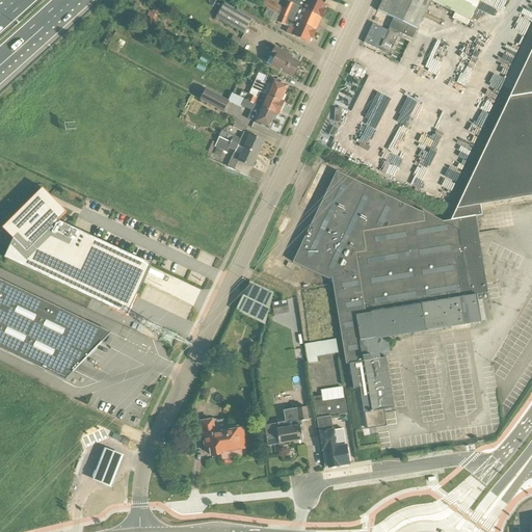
[(320,18),(287,2),(286,1),(283,8),(268,0),(262,0),(260,4),(268,8),(281,16),(314,31),(320,18)]
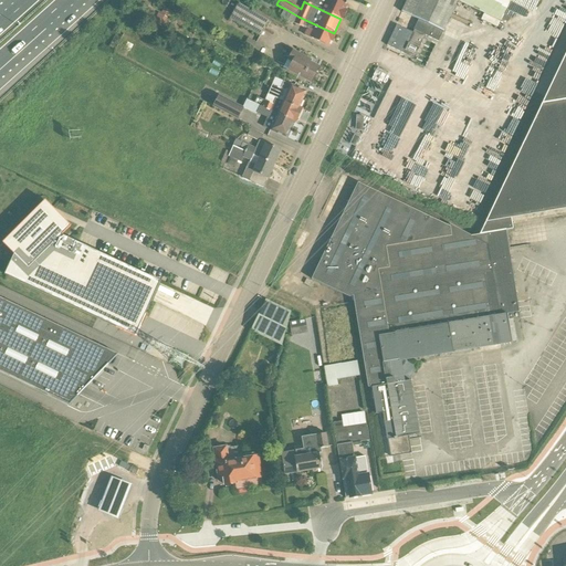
[(305,0),(305,2),(341,19),(343,19),(347,11),(345,10),(347,6),(335,0),(305,0)]
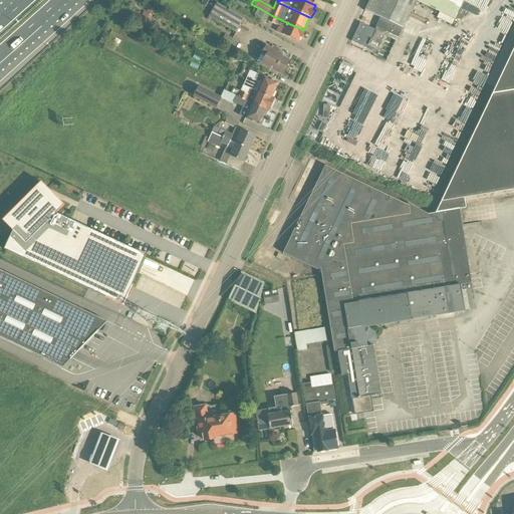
[(369,0),(365,11),(379,18),(401,28),(403,28),(416,1),(455,19),(464,0),(369,0)]
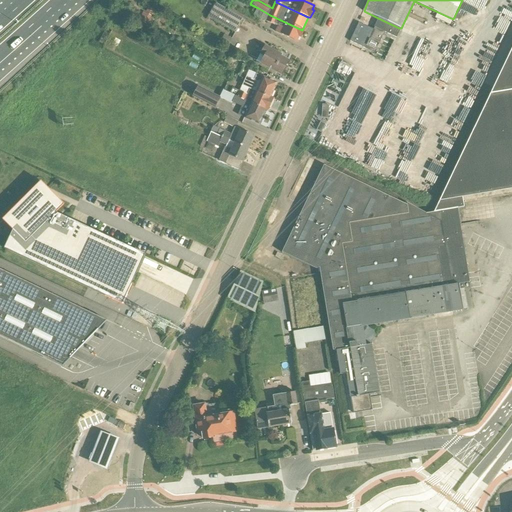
[(235,33),(243,19),(216,3),(207,17),(235,33)]
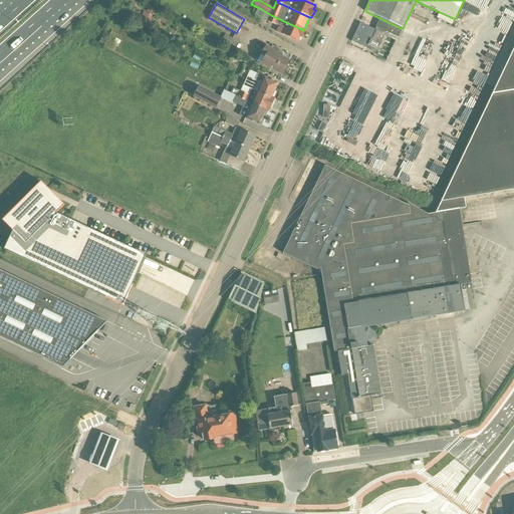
[(152,4),(147,12),(154,16),(159,7),(152,4)]
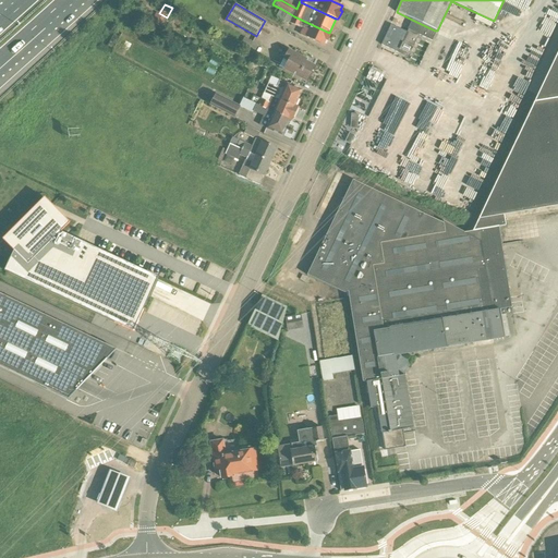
[(281,9),(277,15),(291,24),(303,29),(301,35),(311,39),(311,40),(312,41),(313,40),(324,46),(326,40),(328,41),(331,33),(329,33),(294,16),(281,9)]
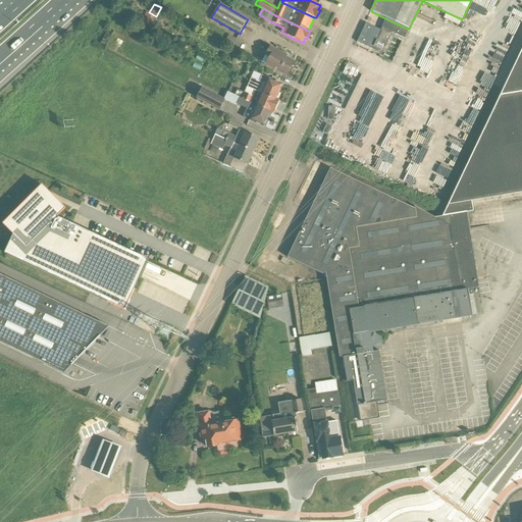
[(140,23),(148,28),(154,16),(147,12),(140,23)]
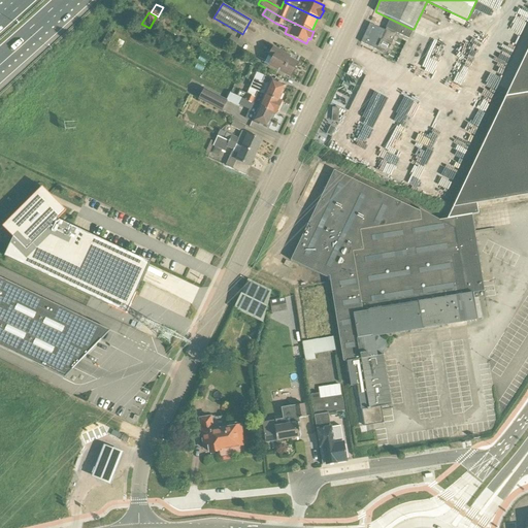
[(370,24),(361,43),(377,51),(378,47),(388,53),(397,33),(407,37),(411,29),(390,19),(384,31),(370,24)]
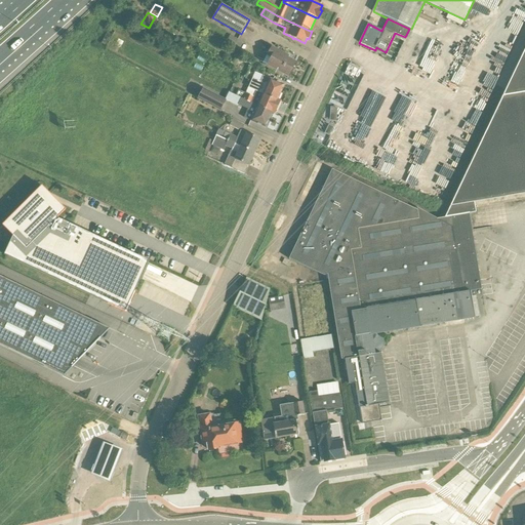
[(106,46),(111,35),(107,33),(102,44),(106,46)]
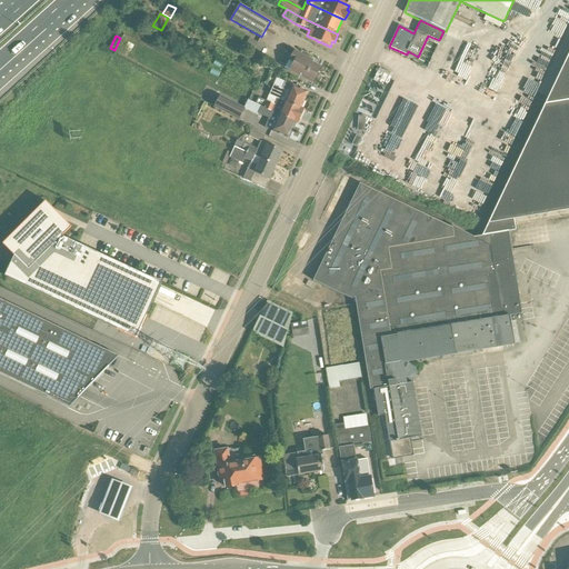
[(293,63),(290,71),(289,71),(312,83),(320,68),(306,60),(307,58),(295,51),(289,60),(293,63)]
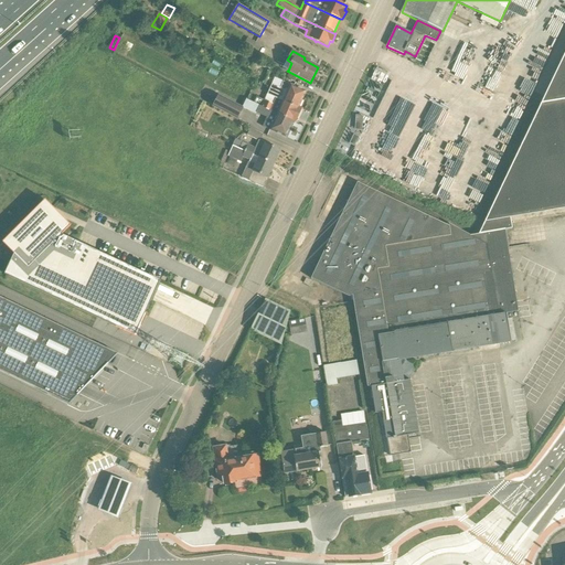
[(564,52),(479,234),(470,236),(449,224),(448,226),(358,182),(311,279),(349,297),(352,296),(368,387),(372,386),(376,414),(383,413),(390,456),(411,452),(407,436),(418,434),(409,381),(403,382),(400,360),(511,342),(508,318),(510,318),(510,313),(518,311),(504,231),(512,228),(510,217),(564,209),(564,52)]
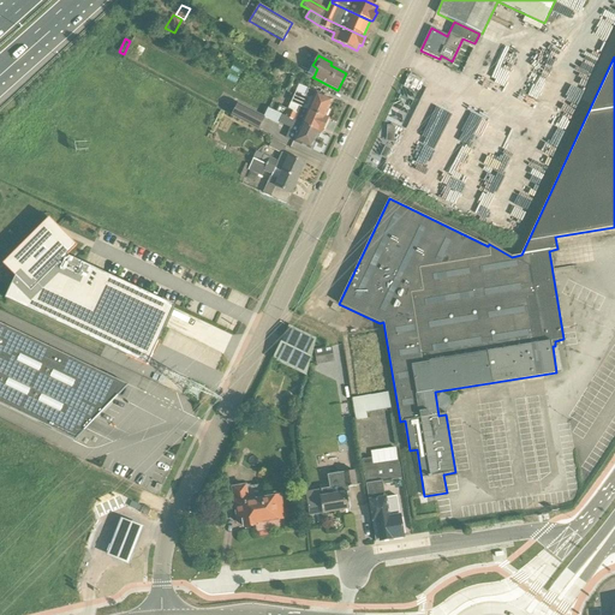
[(300,107),(324,118),(333,100),(308,89),(304,96),(296,93),(291,103),(300,107)]
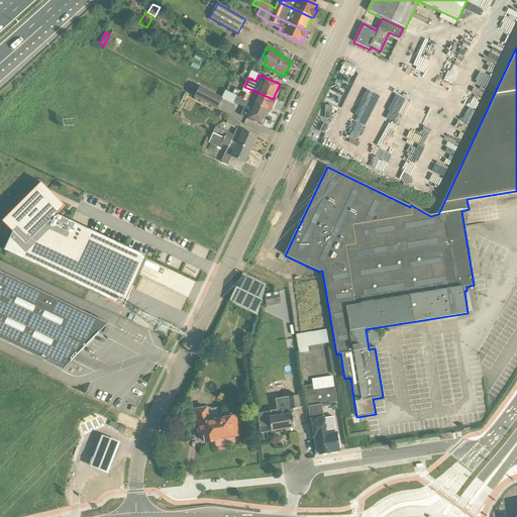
[(220,109),(224,101),(201,89),(196,97),(220,109)]
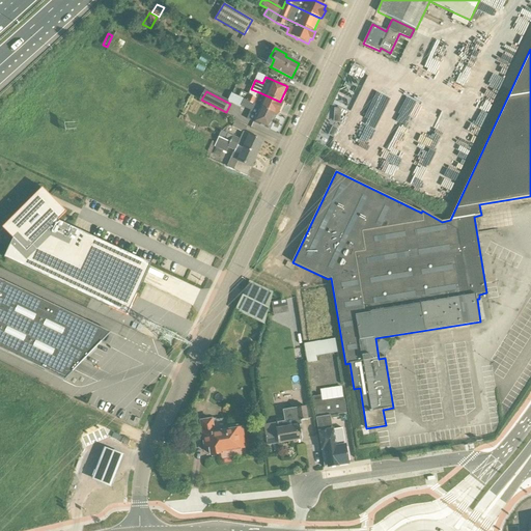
[(259,92),(257,99),(242,91),(239,96),(248,101),(248,102),(275,114),(278,115),(283,103),(280,102),(259,92)]
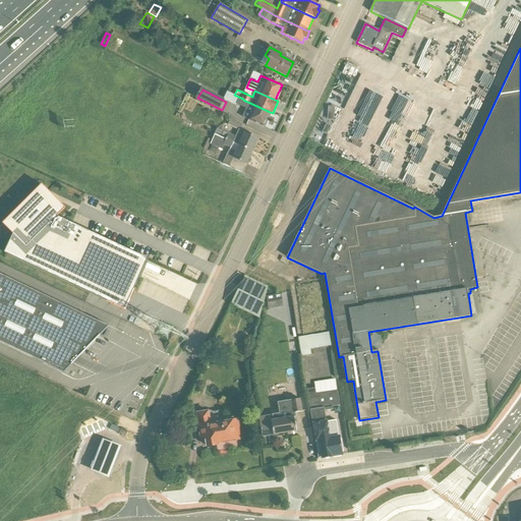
[(270,112),(243,100),(236,96),(233,102),(246,108),(242,117),(249,120),(264,127),(270,112)]
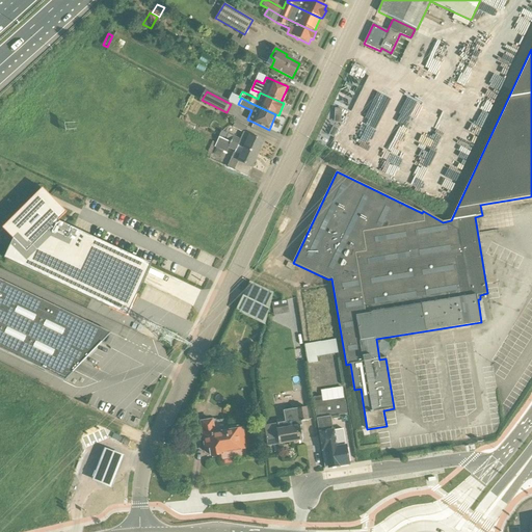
[(232,128),(243,133),(244,133),(247,127),(235,122),(232,128)]
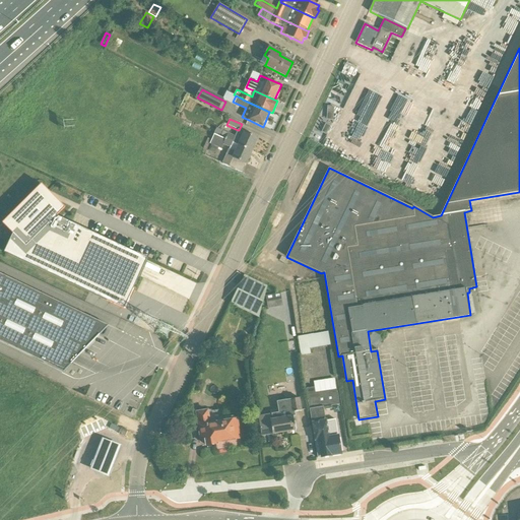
[(218,129),(215,135),(252,151),(258,138),(245,132),(244,132),(239,130),(238,130),(235,137),(218,129)]
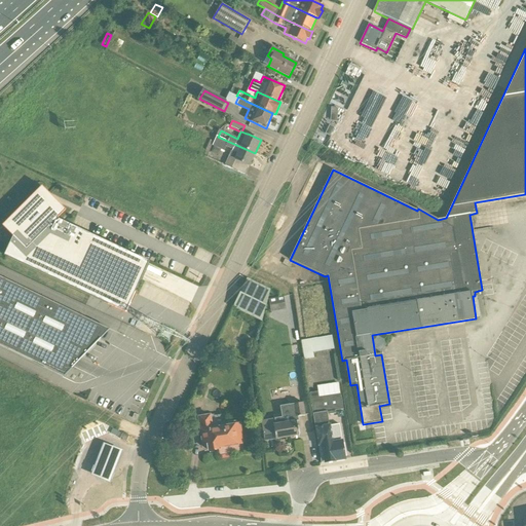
[(225,165),(245,175),(255,153),(218,137),(217,137),(213,146),(224,151),(226,147),(232,149),(225,165)]
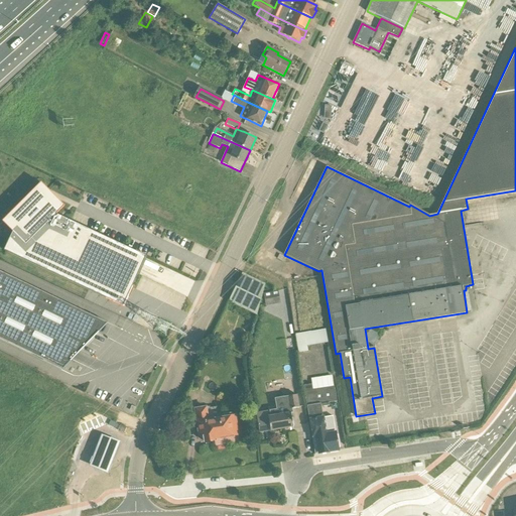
[(66,205),(42,181),(3,221),(13,232),(5,250),(125,305),(148,255),(57,213),(66,205)]
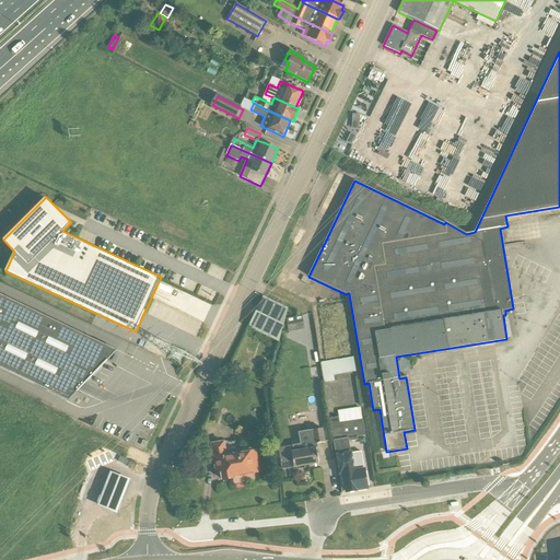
[(116,351),(0,294),(0,368),(68,400),(77,393),(116,351)]
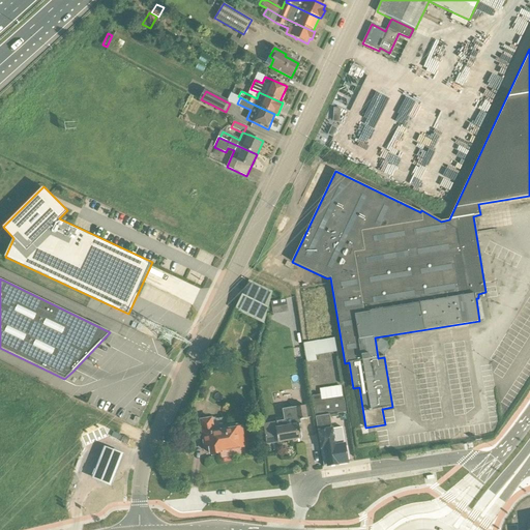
[(234,310),(264,324),(271,292),(248,281),(234,310)]
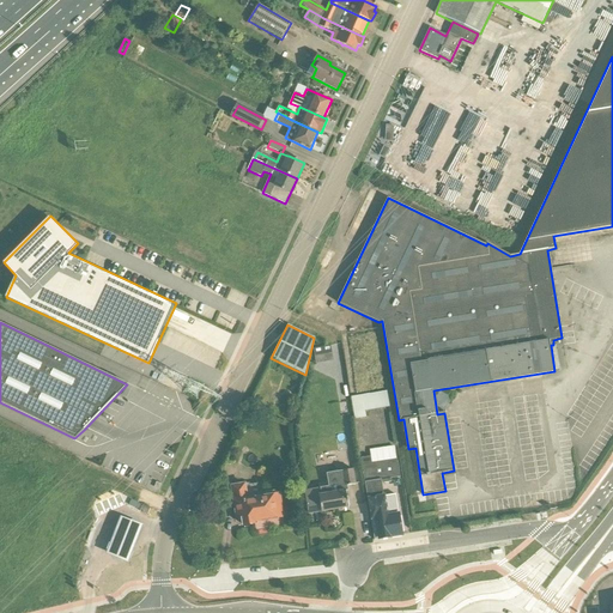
[(331,346),(313,350),(315,364),(333,360),(331,346)]
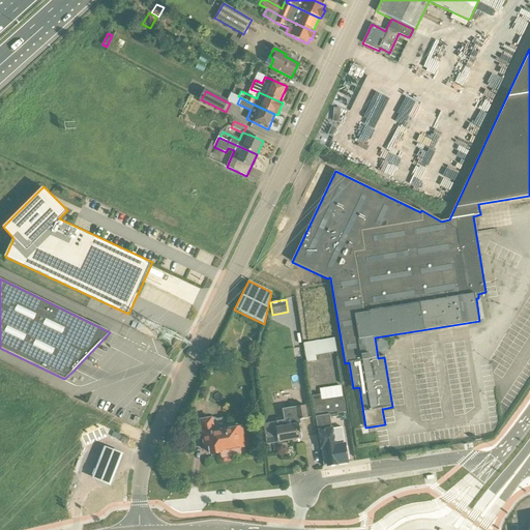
[(333,340),(314,343),(314,342),(303,344),(306,362),(316,360),(316,356),(335,353),(333,340)]
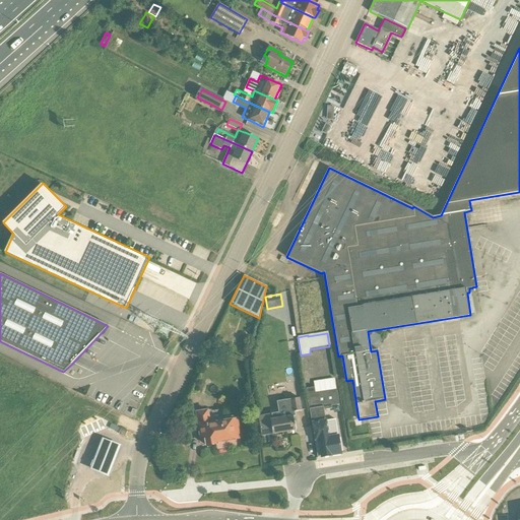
[(327,426),(324,410),(332,409),(332,406),(339,404),(337,393),(336,389),(334,378),(313,382),(314,387),(307,389),(312,424),(315,440),(317,458),(322,457),(332,455),(331,455),(341,453),(338,436),(336,425),(327,426)]
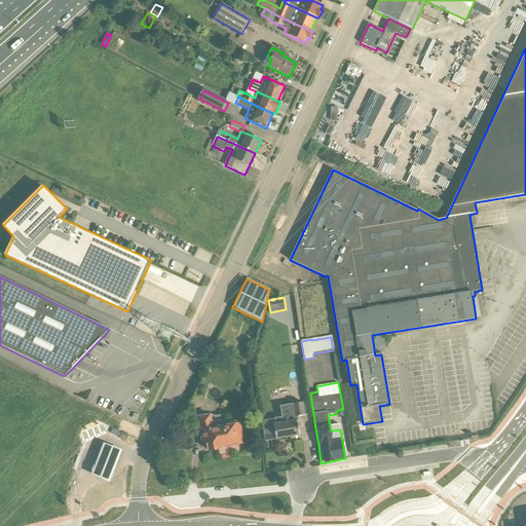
[(276,439),(299,435),(297,421),(296,417),(305,416),(303,403),(284,406),(286,420),(275,421),(275,419),(264,421),(265,426),(263,427),(265,441),(276,439)]
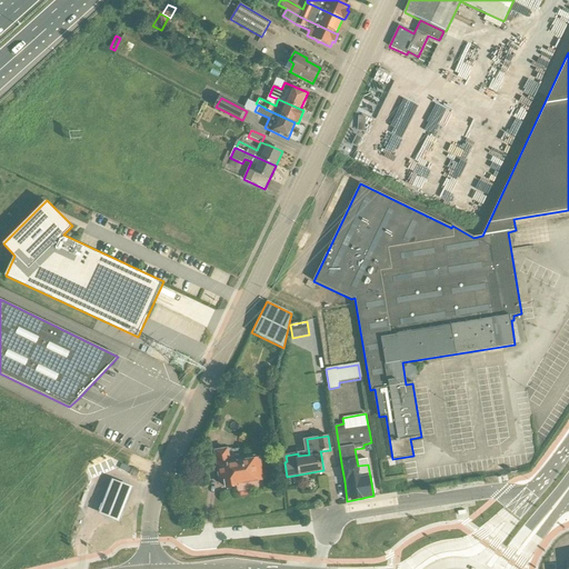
[(237,483),(262,479),(259,458),(256,459),(256,455),(247,457),(245,447),(215,451),(219,480),(225,479),(226,487),(237,486),(237,483)]
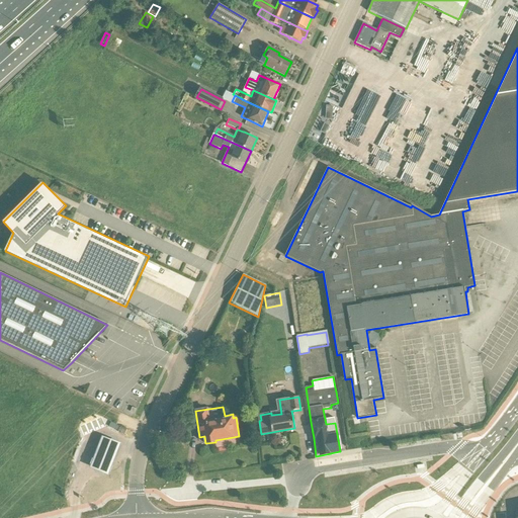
[(117,432),(124,435),(126,430),(120,427),(117,432)]
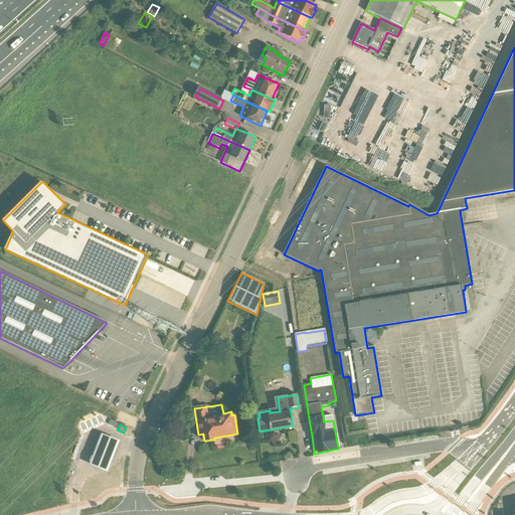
[(119,442),(101,435),(97,447),(92,461),(90,465),(99,469),(108,472),(110,466),(115,453),(119,442)]
